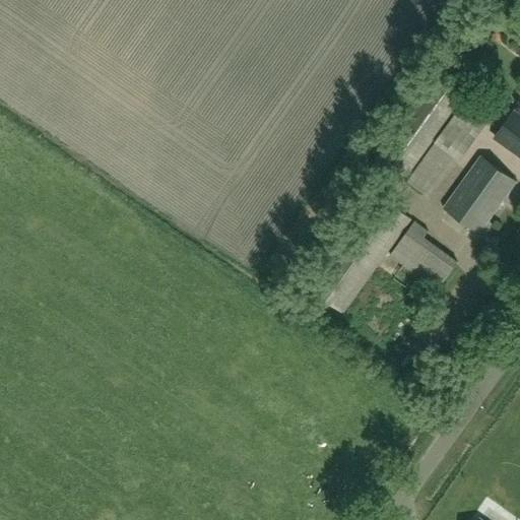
[(404,180),(467,92),(439,72),(376,159),(404,180)]
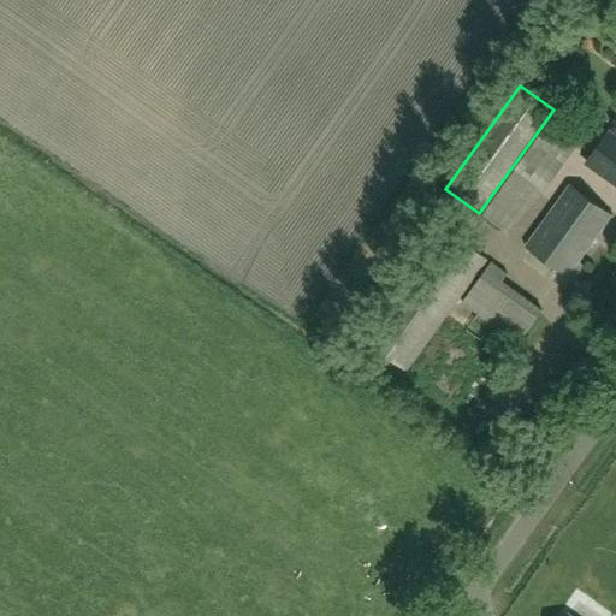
[(501,229),(533,183),(540,188),(572,144),(544,125),(513,169),(516,171),(483,217),(501,229)]
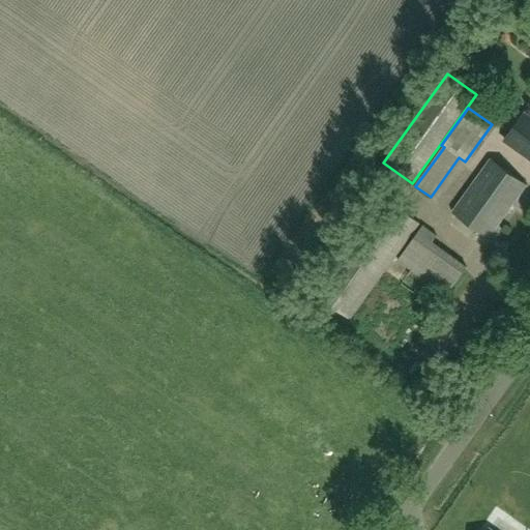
[(529,162),(529,116),(525,114),(503,143),(529,162)]
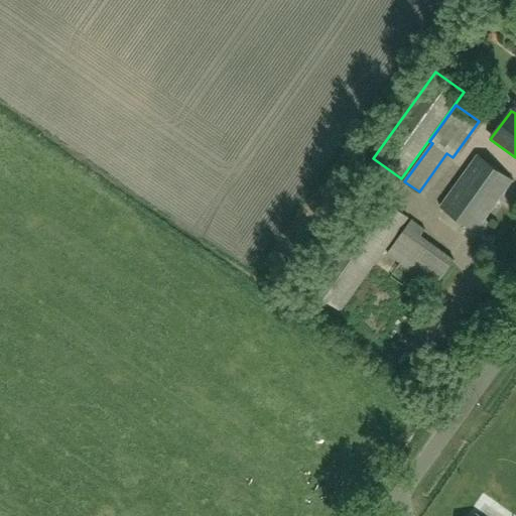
[(475,232),(513,179),(479,155),(440,208),(475,232)]
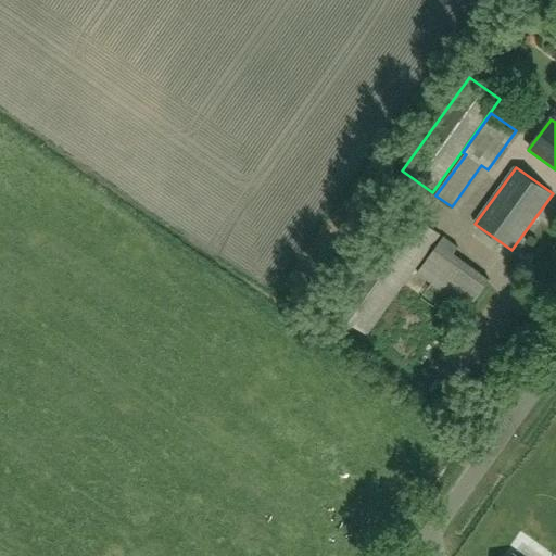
[(367,336),(440,235),(403,207),(330,308),(367,336)]
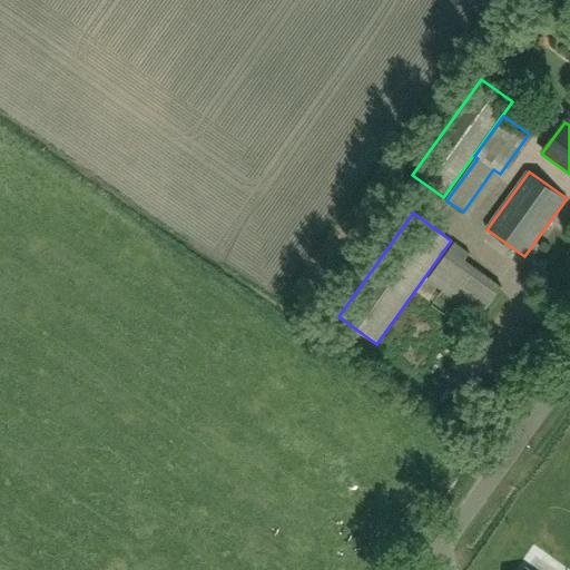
[(481,317),(502,288),(464,261),(470,254),(454,243),(428,279),(442,291),(469,310),(481,317)]
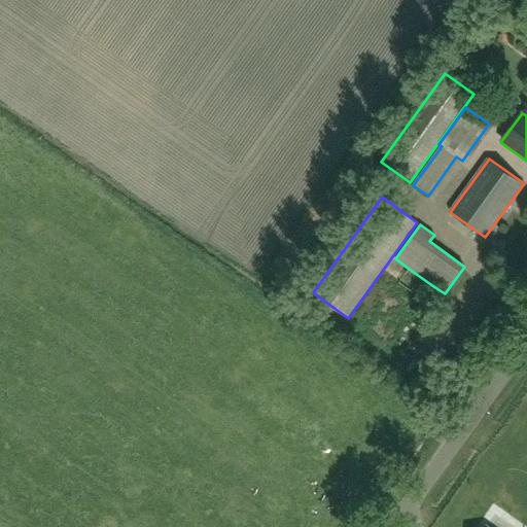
All buildings are outlined.
